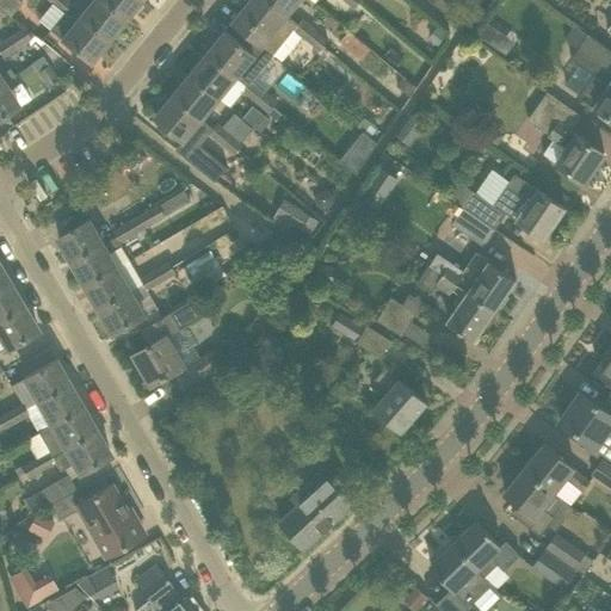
[(20,0),(0,0),(0,6),(11,16),(23,1),(20,0)]
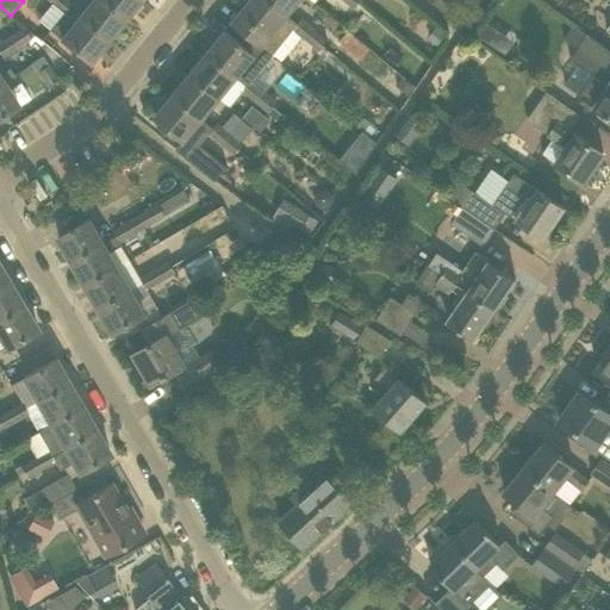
[(64,12),(51,30),(89,62),(106,41),(68,8),(74,2),(70,0),(53,0),(51,2),(64,12)]
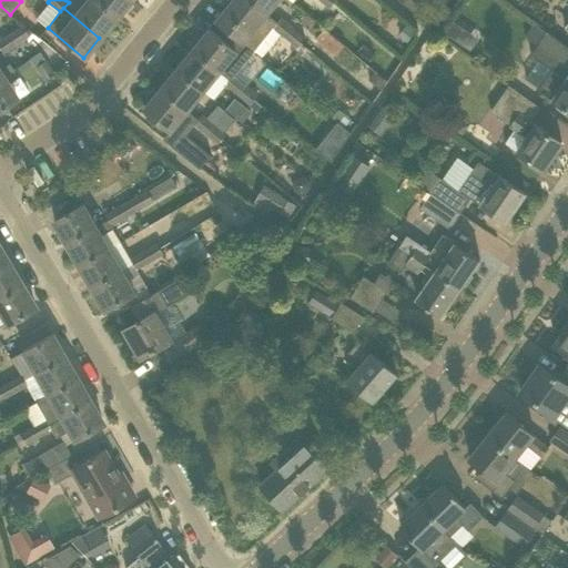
[(69,0),(69,2),(63,8),(99,38),(115,18),(93,0),(69,0)]
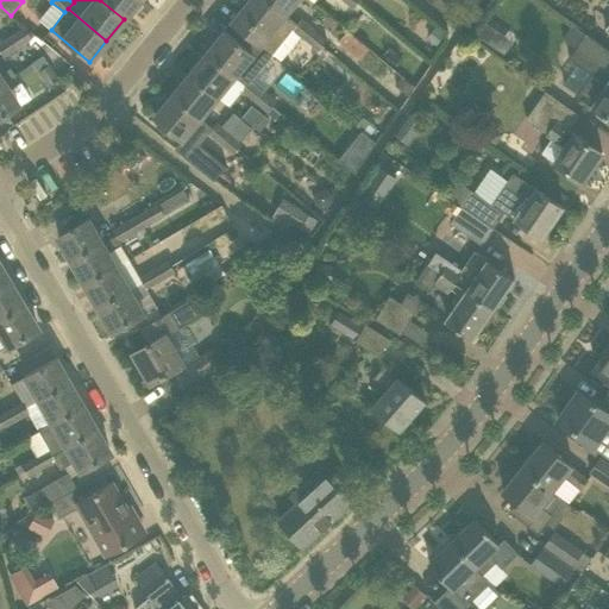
[(100,0),(124,19),(139,0),(100,0)]
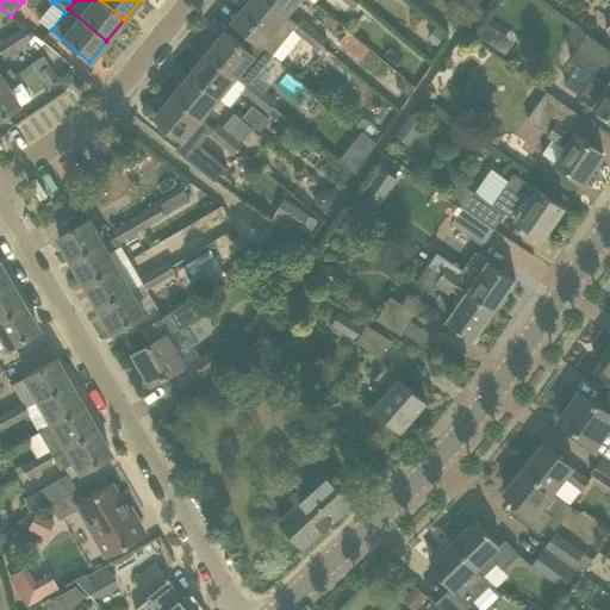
[(251,0),(234,23),(274,55),(296,29),(294,29),(298,24),(287,14),(287,16),(268,0),(251,0)]
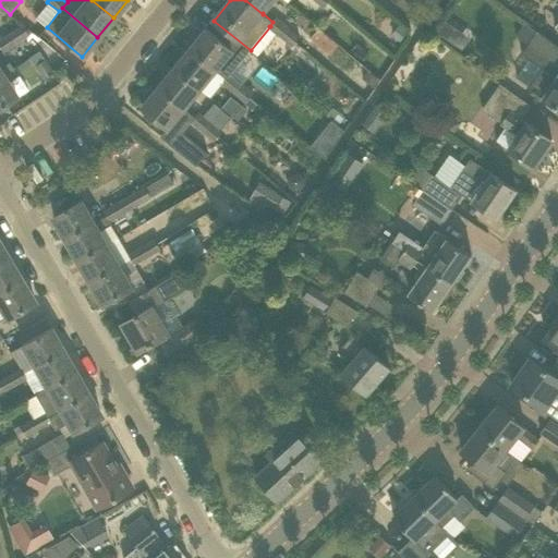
[(263,13),(274,0),(245,0),(263,14),(263,13)]
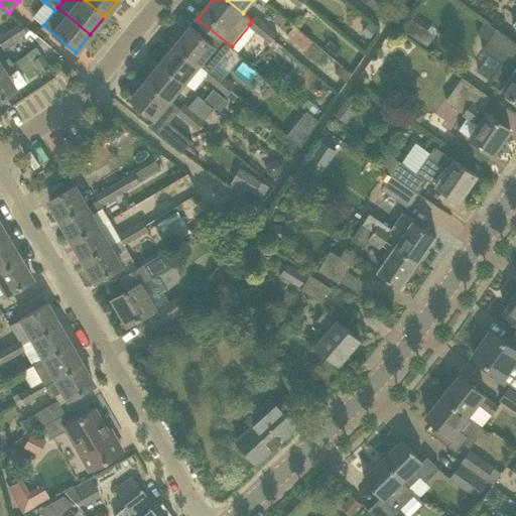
[(249,24),(250,24),(260,33),(266,25),(255,16),(252,20),(249,24)]
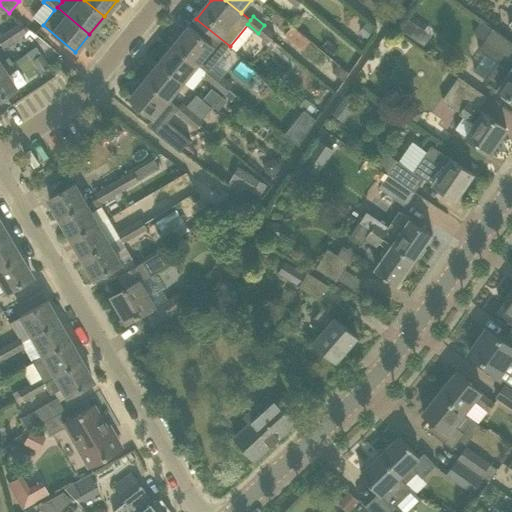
[(400,29),(410,36),(417,25),(407,18),(400,29)]
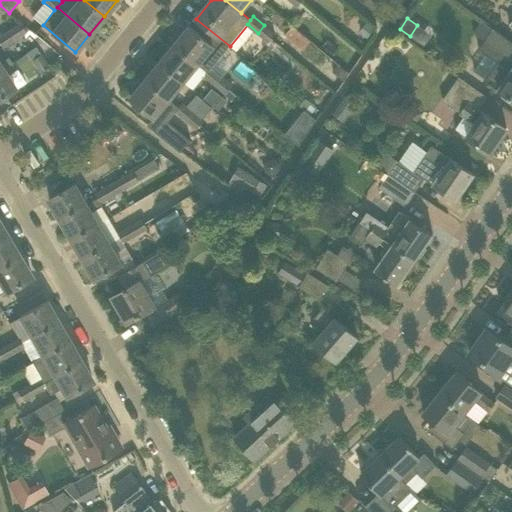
[(481,21),(473,32),(485,40),(493,29),(481,21)]
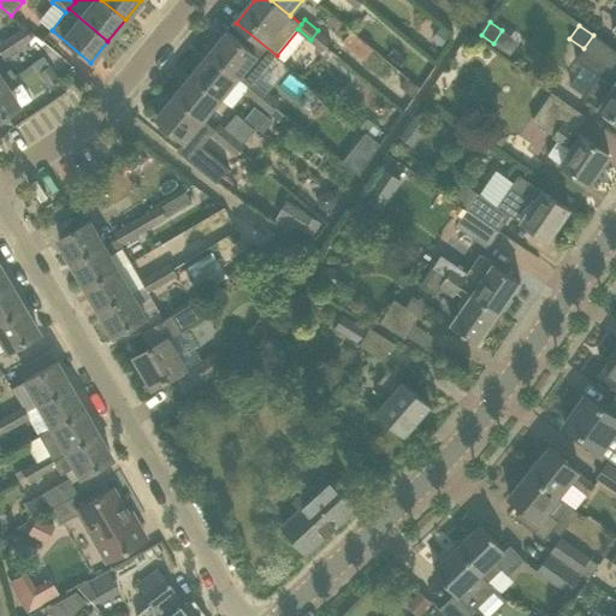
[(451,34),(440,27),(432,39),(442,46),(451,34)]
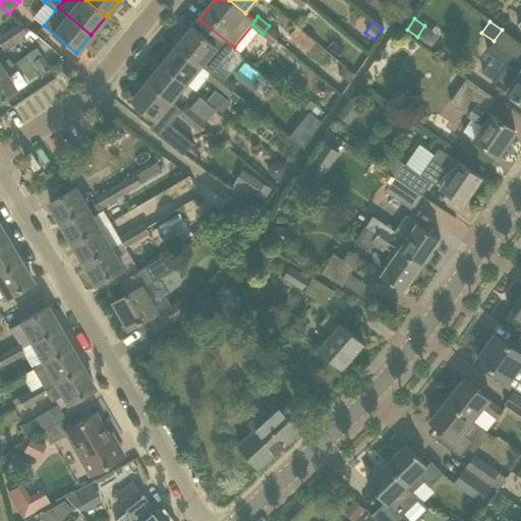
[(20,23),(9,31),(14,41),(26,33),(20,23)]
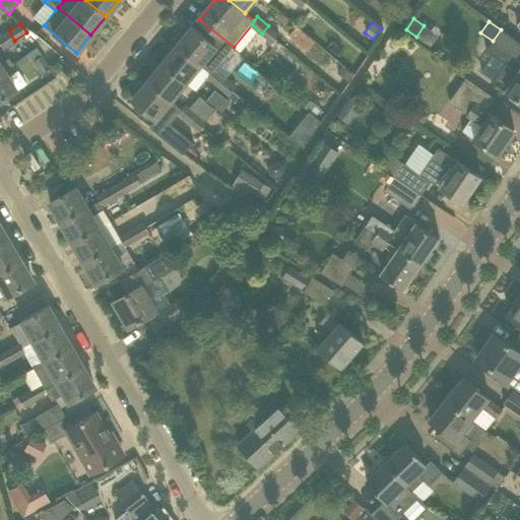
[(279,35),(268,25),(262,34),(272,43),(279,35)]
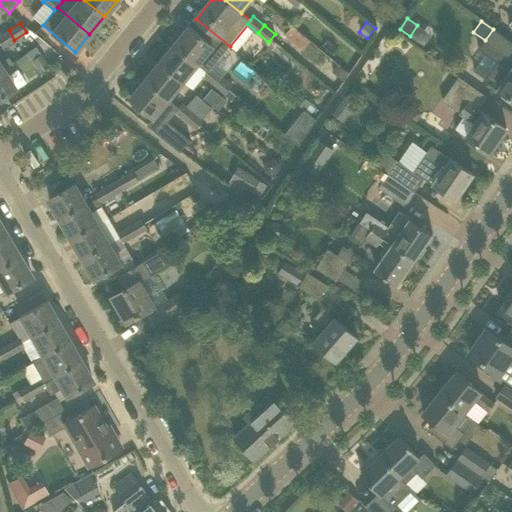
[(293,26),(285,35),(304,50),(311,40),(293,26)]
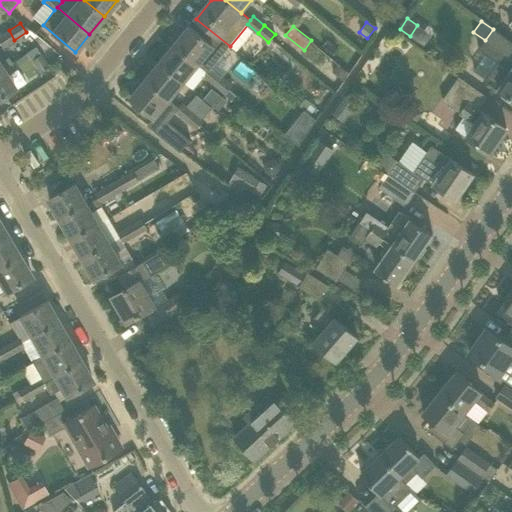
[(211,68),(222,54),(190,27),(175,45),(208,72),(204,76),(215,85),(222,77),(211,68)]
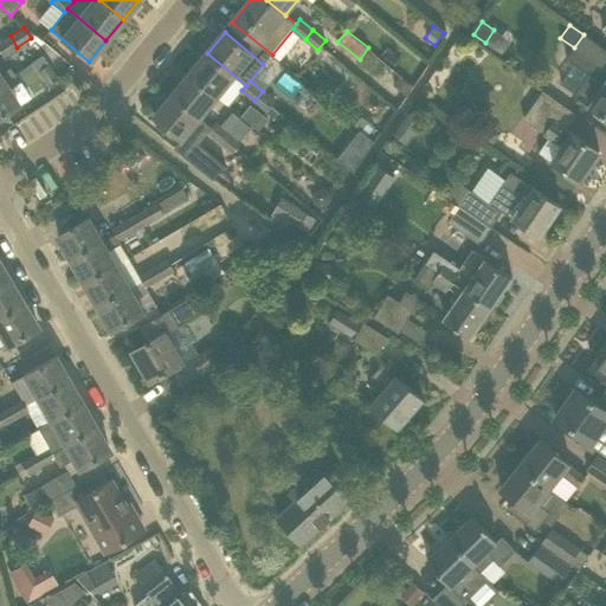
[(605,47),(584,33),(584,34),(574,47),(567,57),(593,73),(578,97),(586,103),(586,104),(605,117),(605,47)]
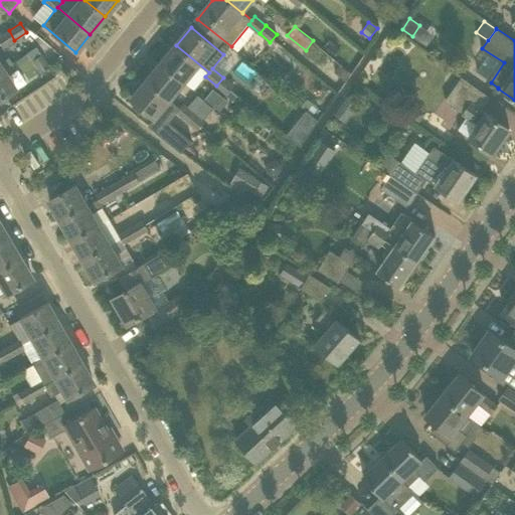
[(0,35),(0,44),(2,47),(14,40),(9,30),(0,35)]
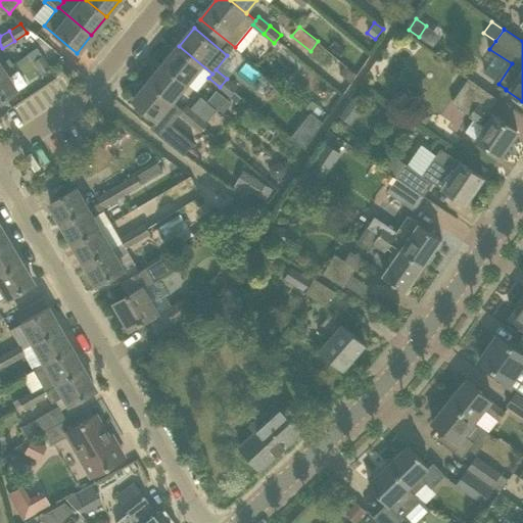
[(188,84),(189,83),(198,91),(208,78),(212,74),(179,46),(164,64),(188,84)]
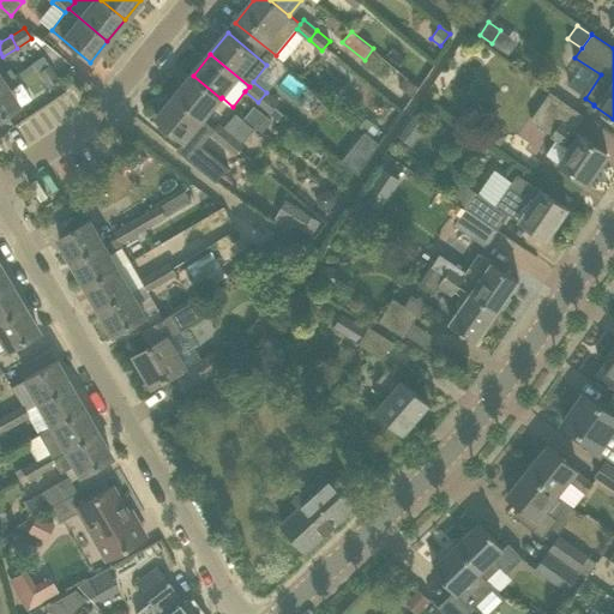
[(47,86),(59,78),(49,64),(37,72),(47,86)]
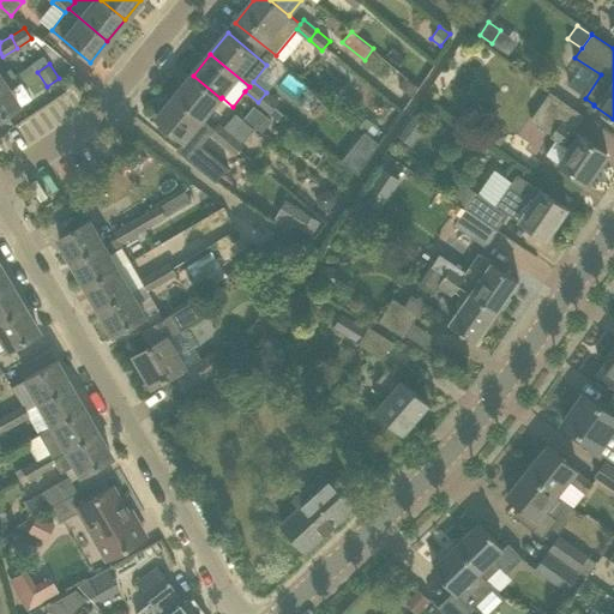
[(204,120),(204,119),(221,98),(193,76),(175,96),(204,120)]
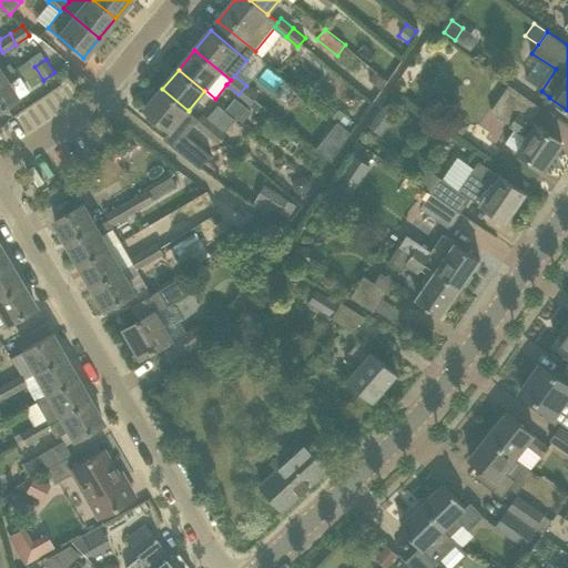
[(381,89),(387,81),(375,71),(369,79),(381,89)]
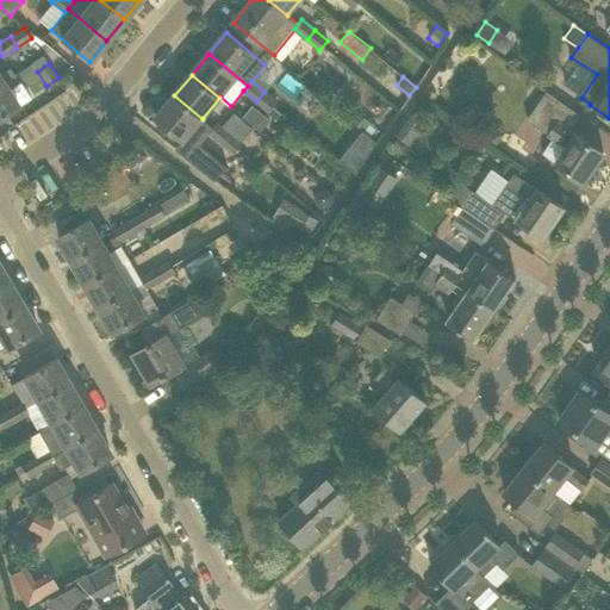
[(0,117),(18,105),(4,82),(0,83),(0,117)]
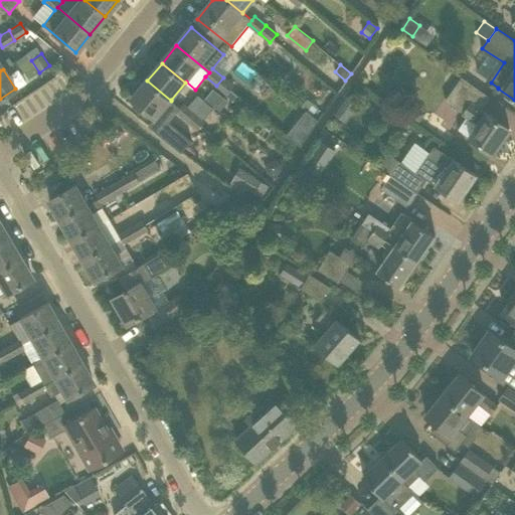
[(481,110),(490,97),(462,76),(446,100),(464,113),(463,114),(479,125),(470,138),(493,153),(496,149),(498,150),(504,141),(502,140),(509,129),(481,110)]
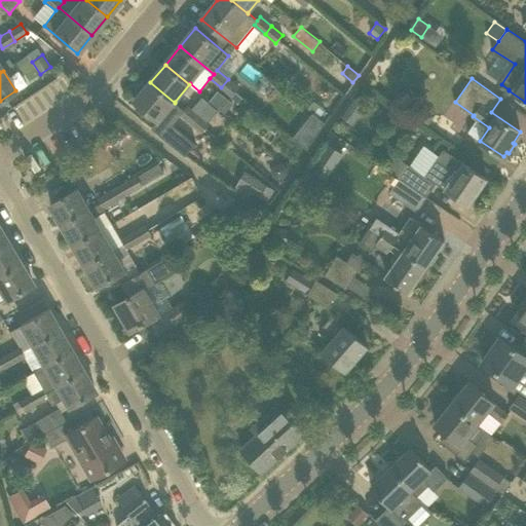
[(228,79),(221,87),(232,97),(236,92),(239,88),(228,79)]
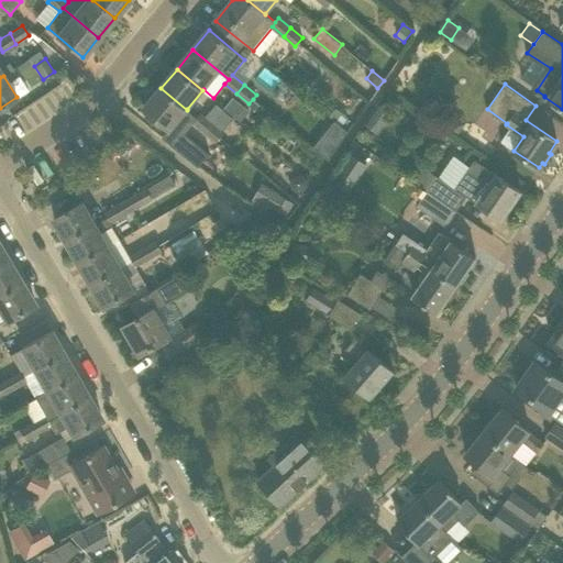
[(161,88),(144,108),(169,129),(163,138),(190,159),(201,146),(185,133),(192,123),(197,117),(187,109),(187,110),(161,88)]
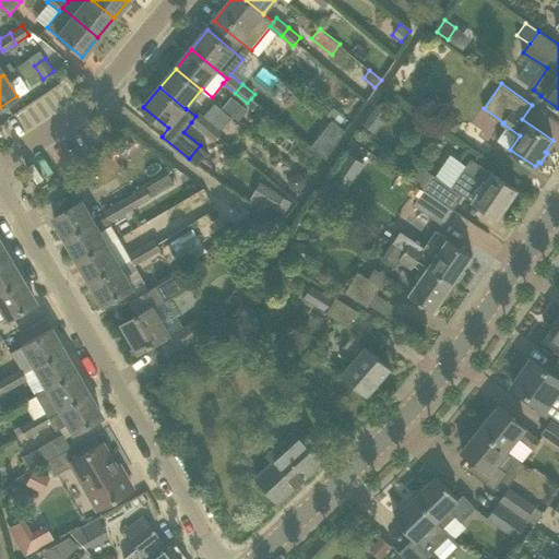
[(223,107),(239,120),(248,109),(232,95),(223,107)]
